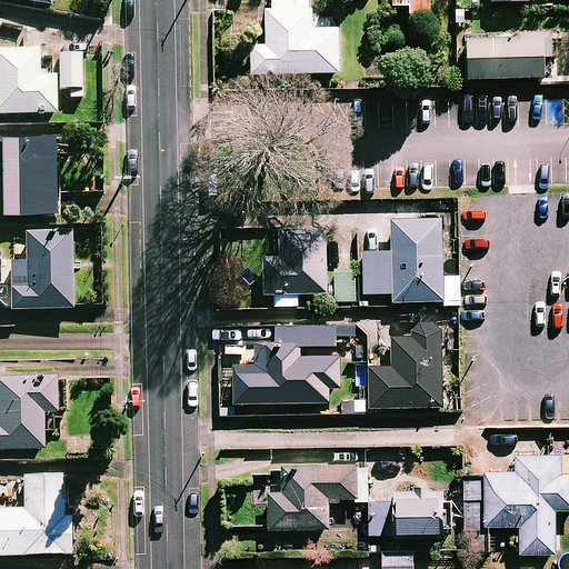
[(271,0),(271,8),(266,8),(266,50),(251,50),(251,72),(339,71),(339,28),(311,28),(310,0),(271,0)]
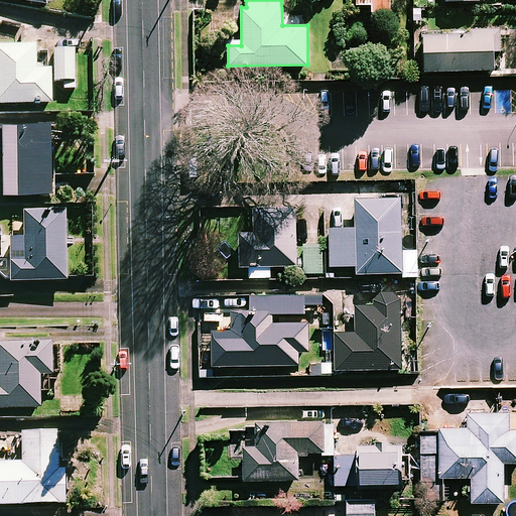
[(355,0),(355,6),(370,6),(370,11),(390,12),(389,0),(355,0)]
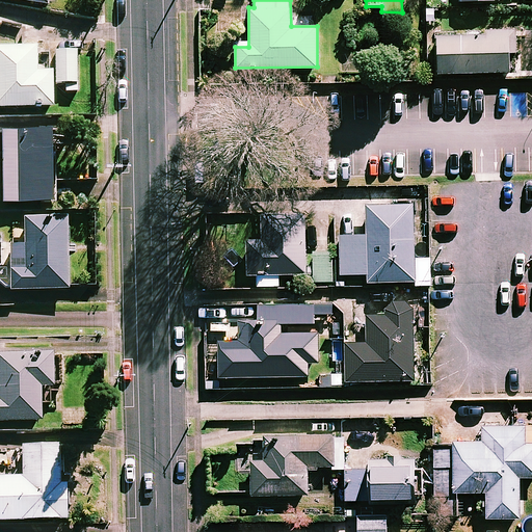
[(515,30),(486,30),(486,34),(436,35),(436,73),(509,72),(509,52),(516,52),(515,30)]
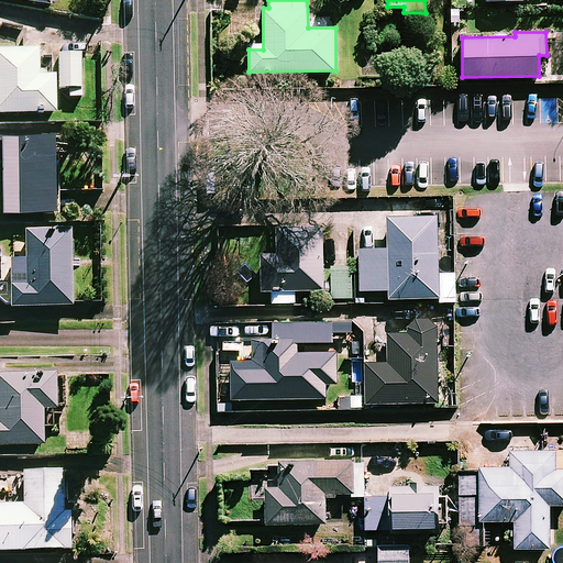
[(80,88),(80,84),(92,84),(92,69),(80,69),(80,55),(58,55),(59,78),(40,78),(40,51),(0,51),(0,113),(56,113),(56,88),(80,88)]
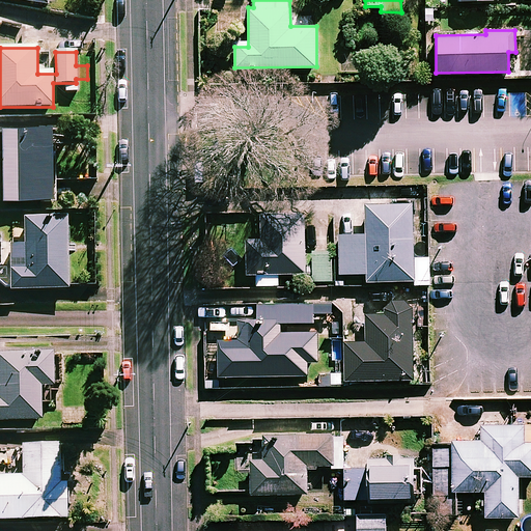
[(54,202),(53,133),(0,132),(0,151),(2,152),(2,203),(54,202)]
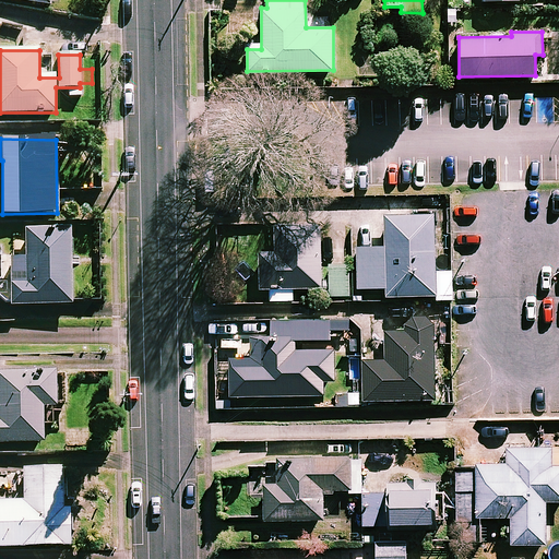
[(436,271),(435,214),(385,215),(385,247),(357,247),(357,287),(385,287),(385,296),(452,295),(451,271),(436,271)]
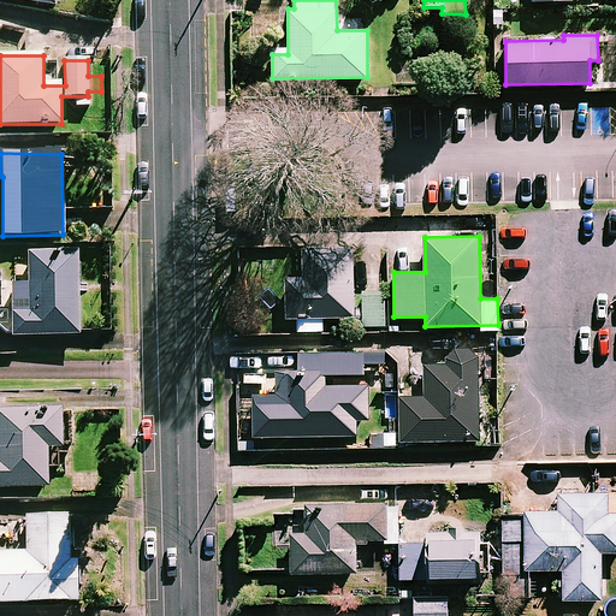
[(354,247),(301,247),(301,278),(285,278),(285,317),(354,317),(354,247)]
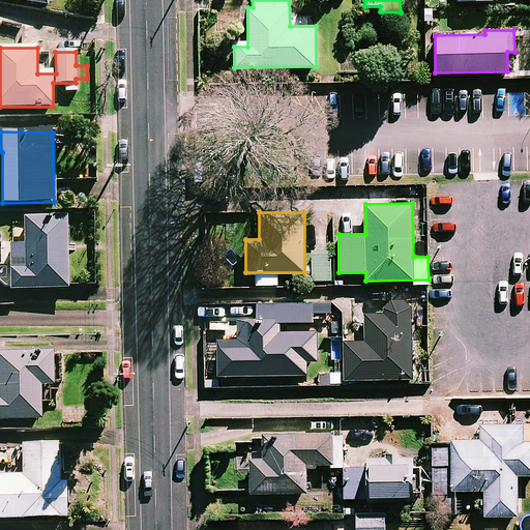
[(68,288),(67,216),(11,217),(12,289),(68,288)]
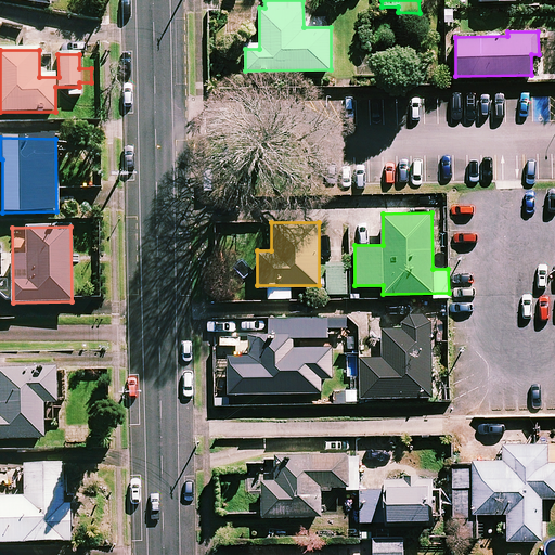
[(345,261),(326,262),(327,294),(347,293),(345,261)]
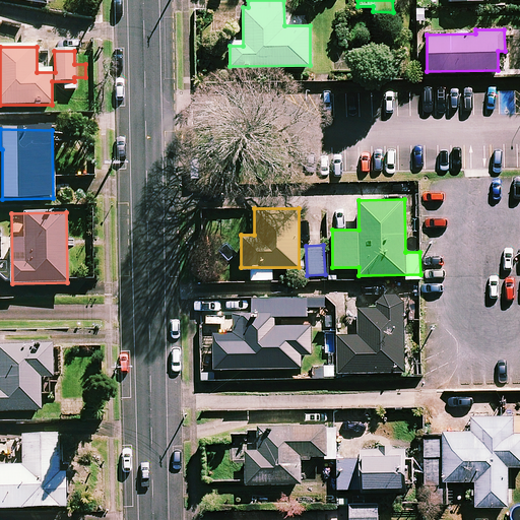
[(377,307),(358,307),(358,335),(338,335),(338,373),(404,372),(403,307),(402,307),(401,305),(401,303),(400,301),(399,299),(397,298),(395,296),(394,296),(392,295),(389,295),(387,295),(385,296),(383,296),(382,298),(380,299),(379,301),(378,303),(378,305),(377,307)]
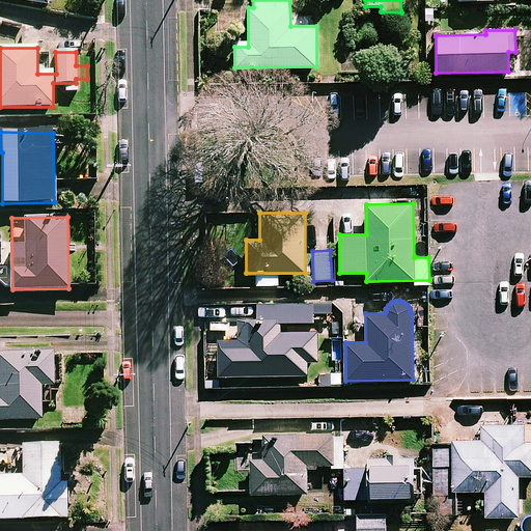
[(313,322),(313,302),(256,303),(256,313),(235,313),(235,339),(218,339),(218,375),(308,374),(307,361),(318,361),(317,331),(280,332),(280,323),(313,322)]
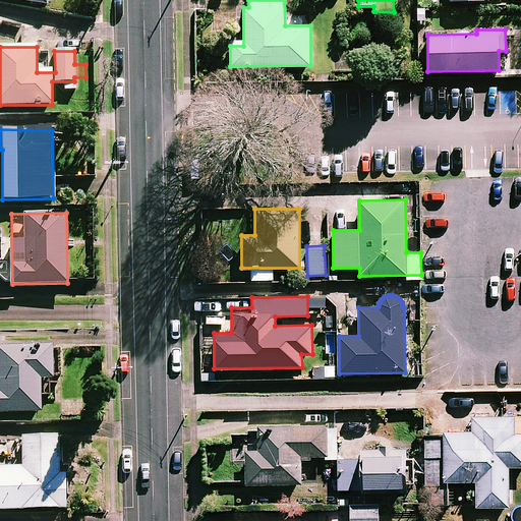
[(336,305),(312,306),(313,330),(336,329),(336,305)]
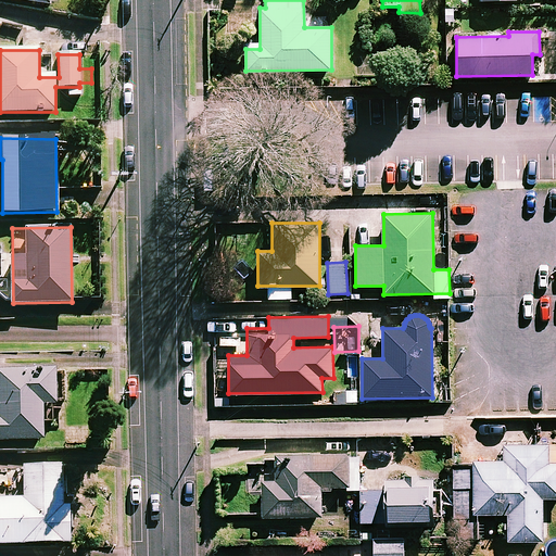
[(0,440),(43,440),(43,405),(58,404),(57,367),(0,367),(0,440)]
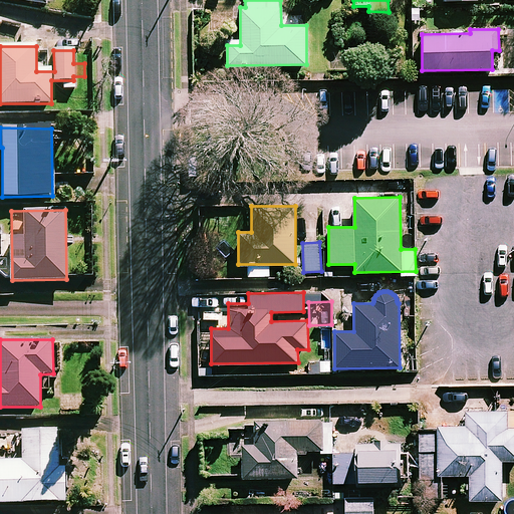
[(466,426),(436,427),(436,432),(420,432),(420,475),(469,475),(470,500),(501,499),(501,460),(513,460),(513,428),(507,428),(507,411),(466,411),(466,426)]
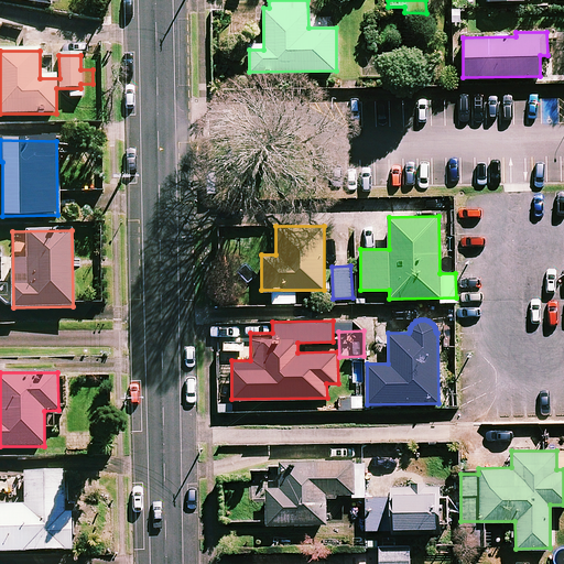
[(364,478),(364,461),(280,461),(280,487),(267,487),(267,524),(326,523),(325,494),(354,494),(354,478),(364,478)]
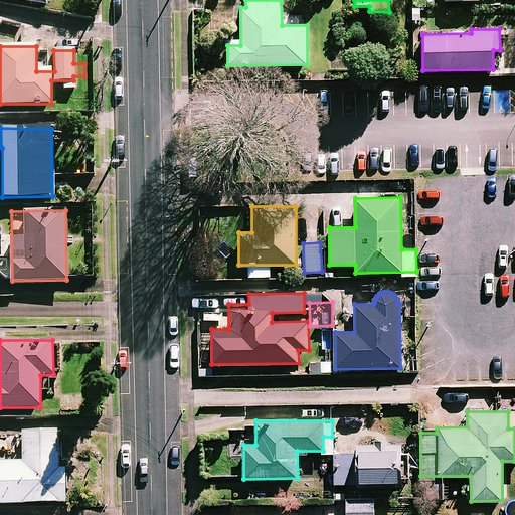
[(58,431),(22,433),(22,461),(0,462),(0,504),(64,502),(63,469),(59,469),(58,431)]
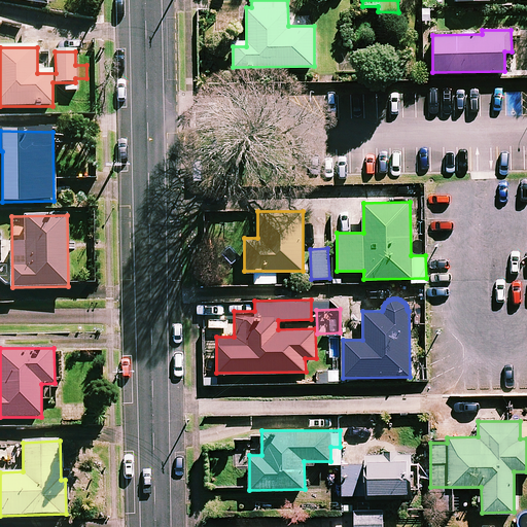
[(365,491),(408,491),(408,488),(421,488),(421,465),(408,465),(408,452),(363,452),(363,458),(363,491),(365,491)]
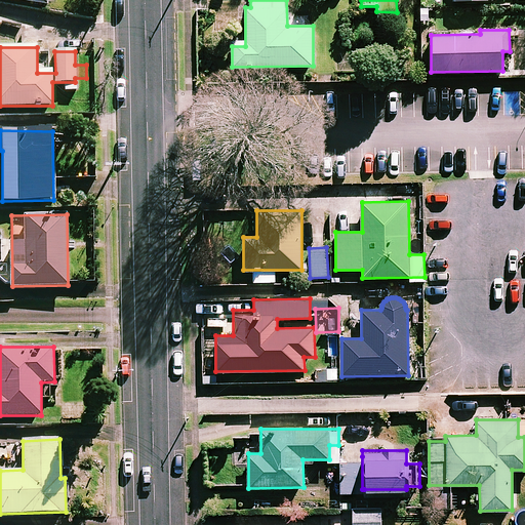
[(362,489),(362,456),(340,457),(340,493),(362,493),(362,489)]
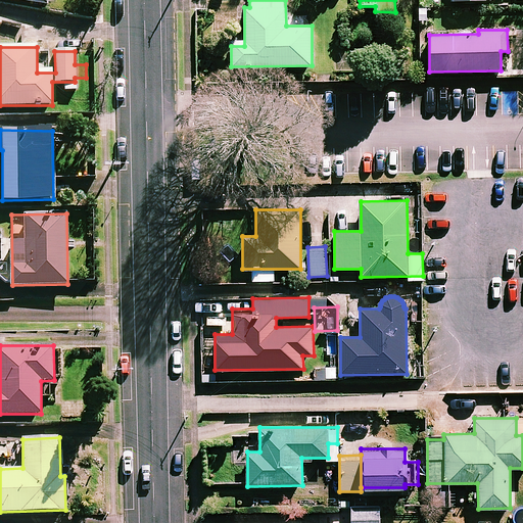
[(379,522),(379,507),(351,508),(351,522),(379,522)]
